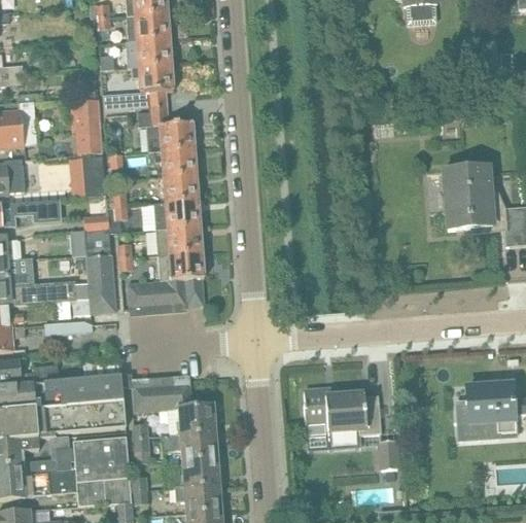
[(133,0),(135,13),(168,11),(167,0),(133,0)]
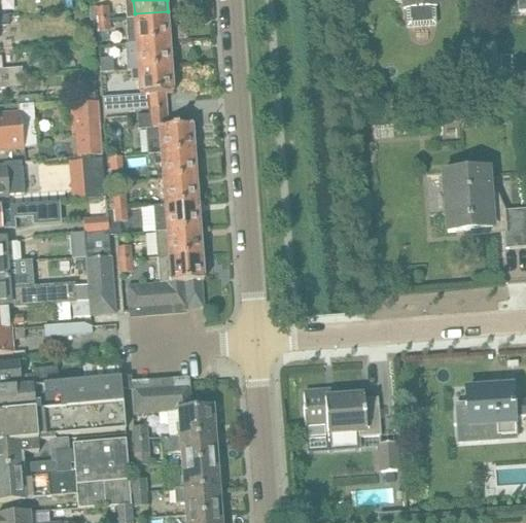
[(437,8),(437,4),(437,0),(395,0),(398,0),(398,12),(405,11),(406,26),(434,24),(433,8),(437,8)]
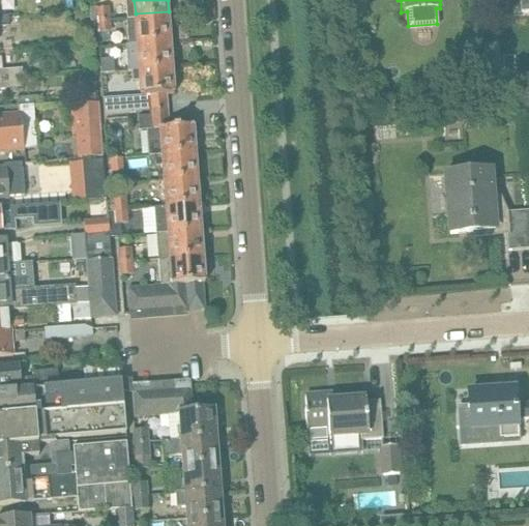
[(99,18),(111,17),(110,2),(98,3),(99,18)]
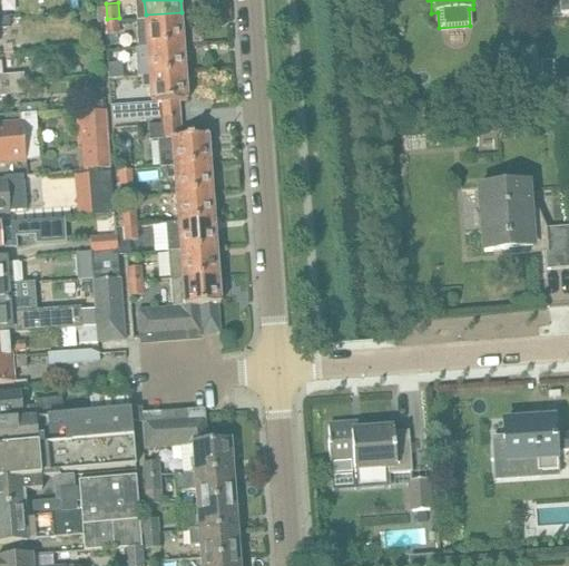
[(184,40),(182,12),(146,15),(148,44),(184,40)]
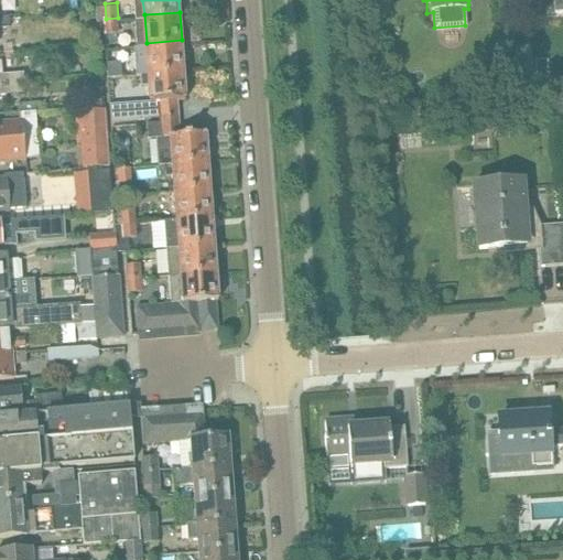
[(0,24),(10,24),(10,15),(10,14),(0,14),(0,24)]
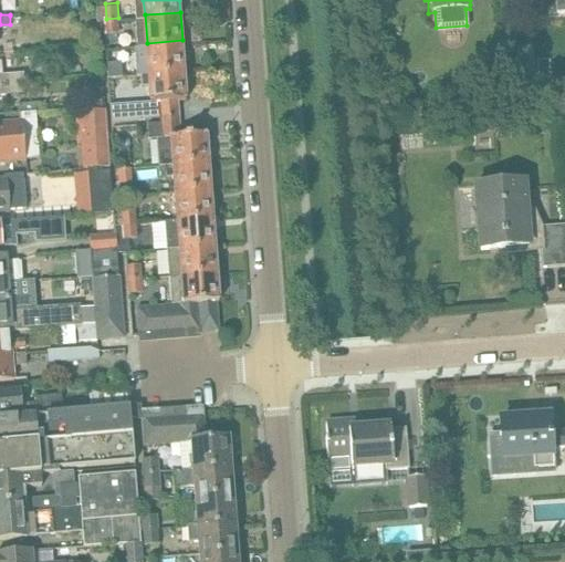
[(21,14),(10,16),(10,24),(22,23),(21,14)]
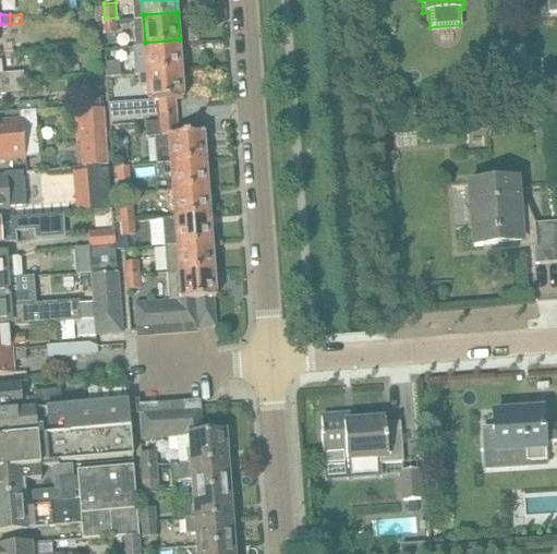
[(117,17),(105,19),(106,29),(118,28),(117,17)]
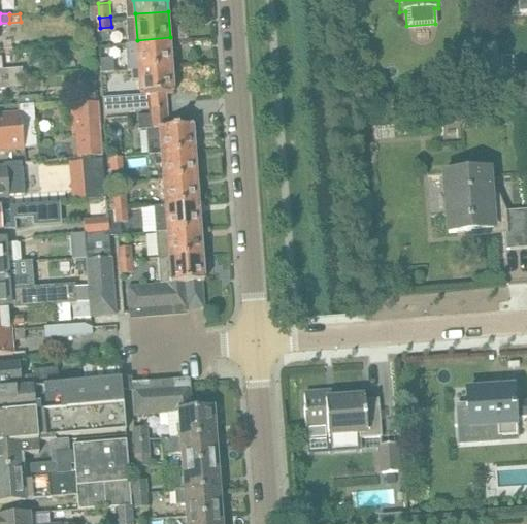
[(172,63),(170,37),(137,40),(139,66),(172,63)]
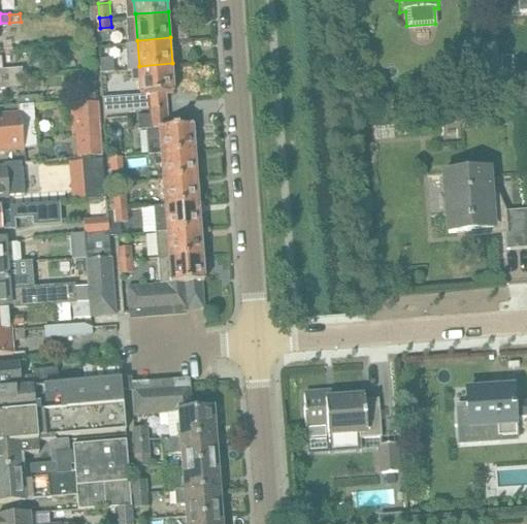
[(114,66),(113,53),(102,54),(103,67),(114,66)]
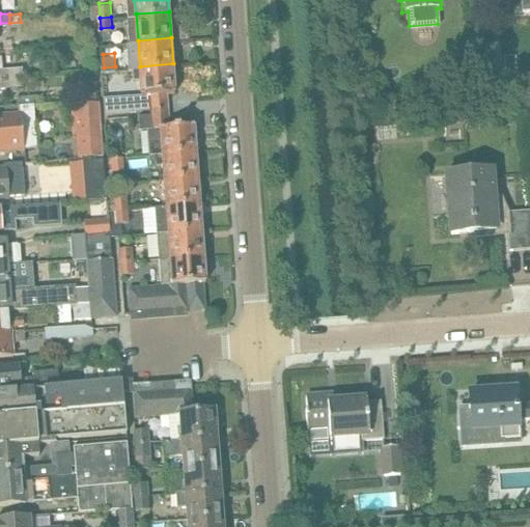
[(140,66),(142,93),(107,95),(108,109),(168,105),(167,91),(175,90),(173,63),(140,66)]
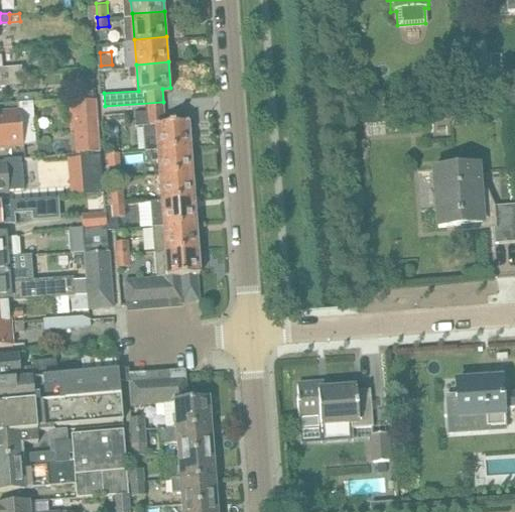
[(0,74),(13,73),(12,65),(0,65),(0,74)]
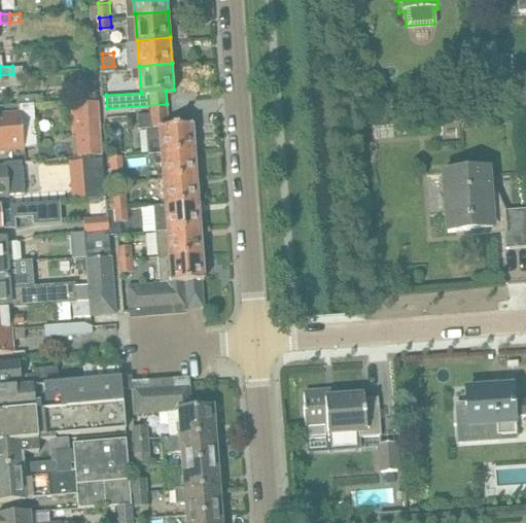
[(0,83),(13,82),(13,74),(0,75),(0,83)]
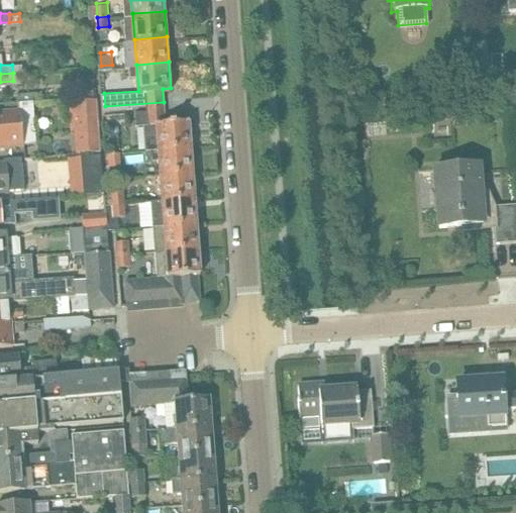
[(101,149),(97,97),(74,99),(79,151),(101,149)]
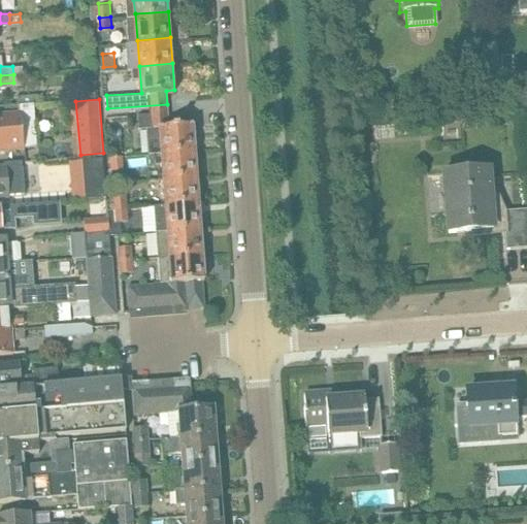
[(0,111),(0,146),(25,145),(38,142),(35,102),(20,103),(21,110),(0,111)]
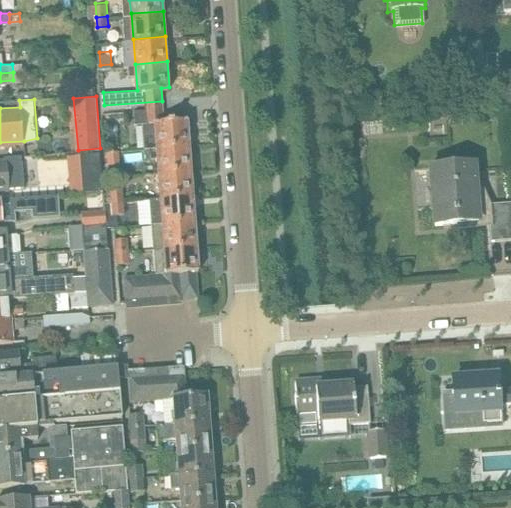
[(162,107),(146,108),(135,109),(136,122),(142,122),(144,147),(150,147),(189,143),(187,118),(163,120),(162,107)]
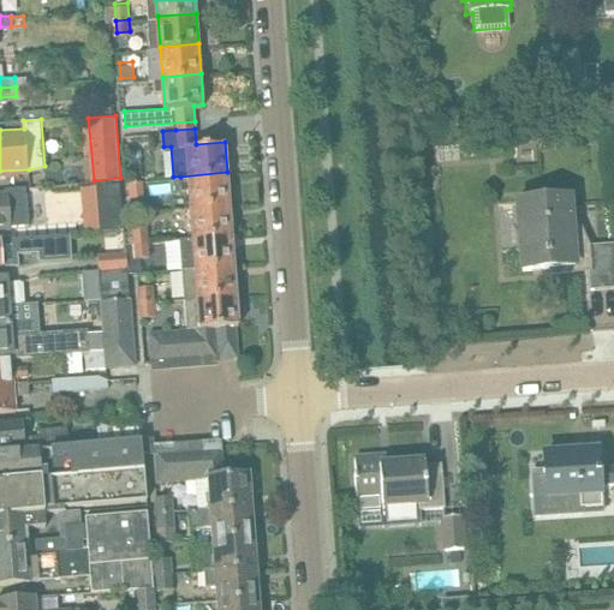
[(227,172),(180,177),(180,189),(190,189),(191,205),(230,202),(227,172)]
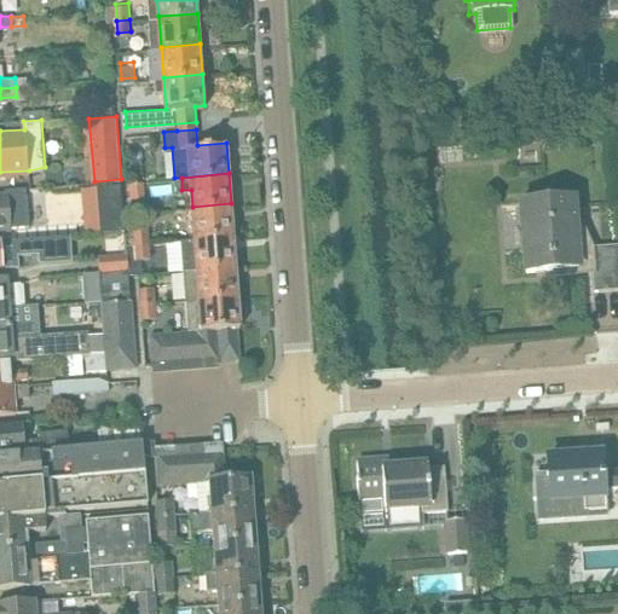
[(131,197),(144,196),(143,180),(130,181),(131,197)]
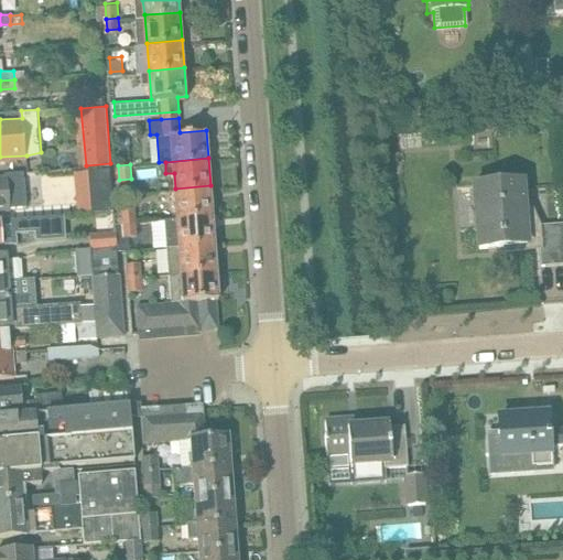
[(114,208),(110,167),(88,168),(91,210),(114,208)]
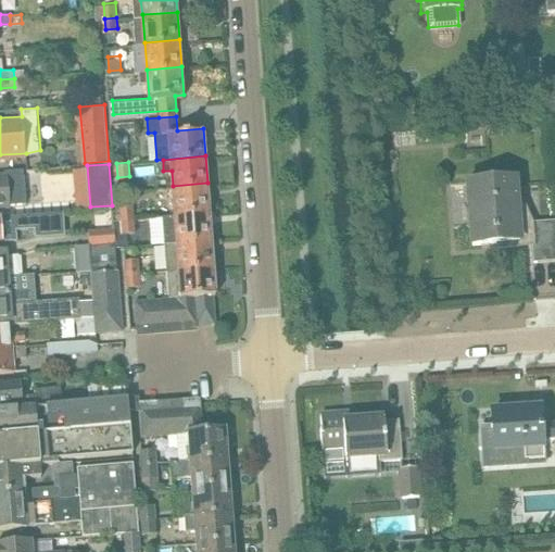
[(0,173),(0,203),(26,202),(24,168),(7,170),(7,173),(0,173)]
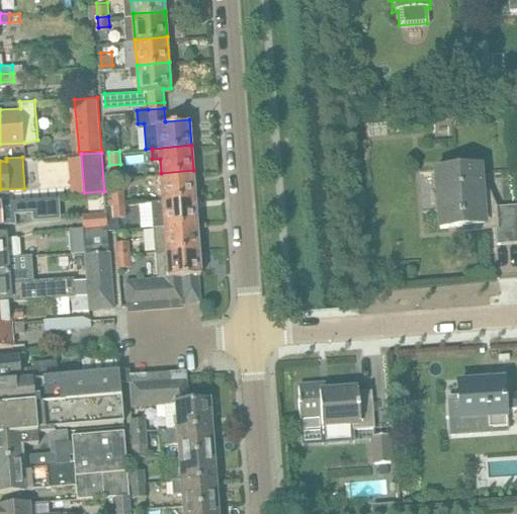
[(491,201),(490,195),(489,191),(482,191),(480,163),(436,167),(441,225),(464,223),(464,227),(485,226),(483,202),(491,201)]
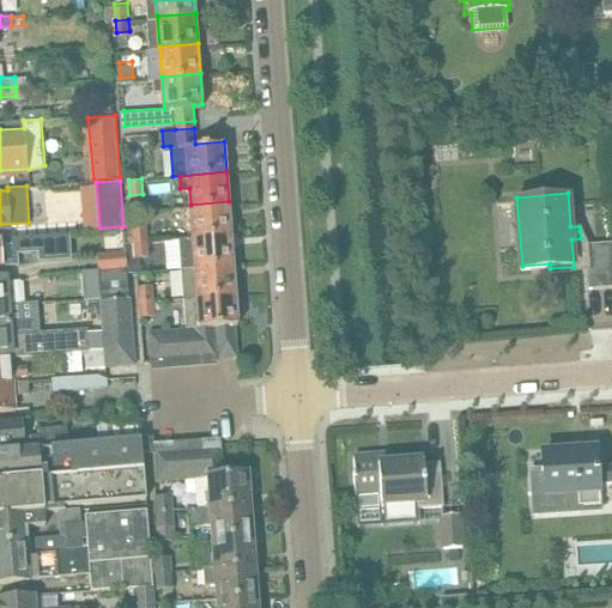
[(229,201),(191,205),(193,235),(231,231),(229,201)]
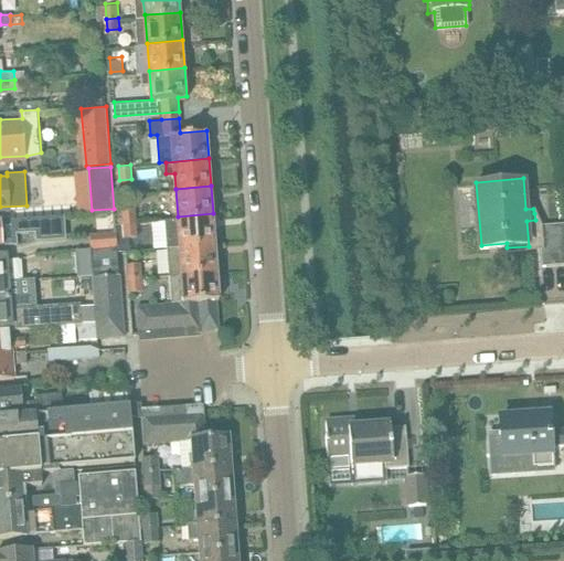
[(125,221),(137,220),(136,207),(124,208),(125,221)]
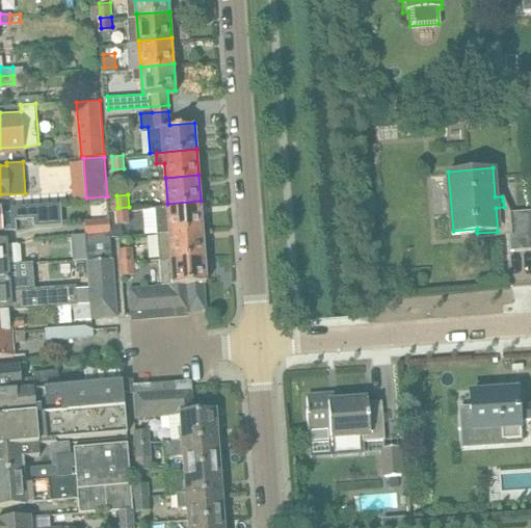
[(57,200),(26,202),(0,204),(0,228),(3,229),(2,217),(58,213),(57,200)]
